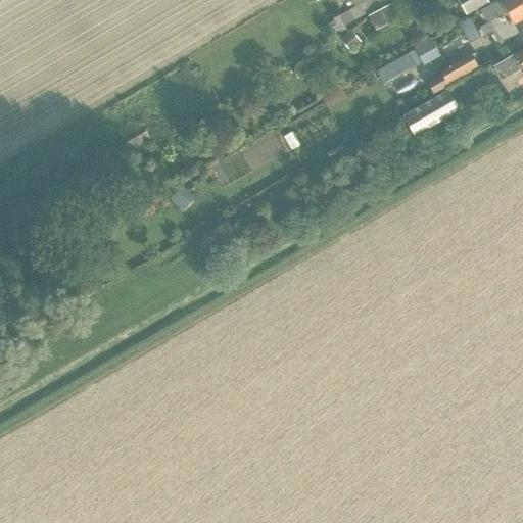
[(346,27),(391,1),(390,0),(368,0),(334,18),(341,33),(347,30),(346,27)]
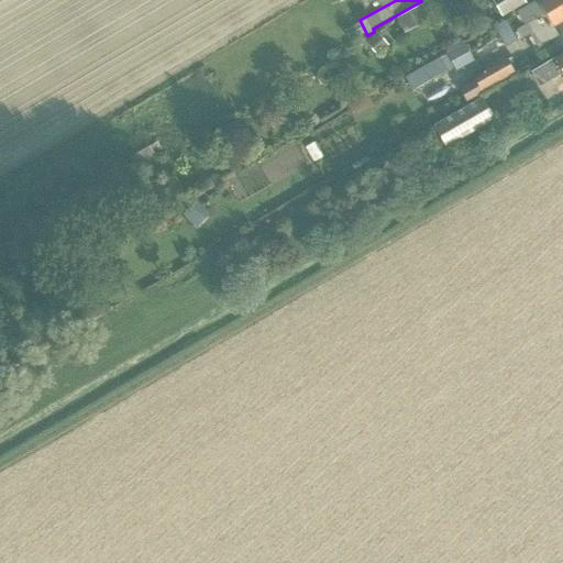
[(493,0),(503,18),(528,4),(525,0),(493,0)]
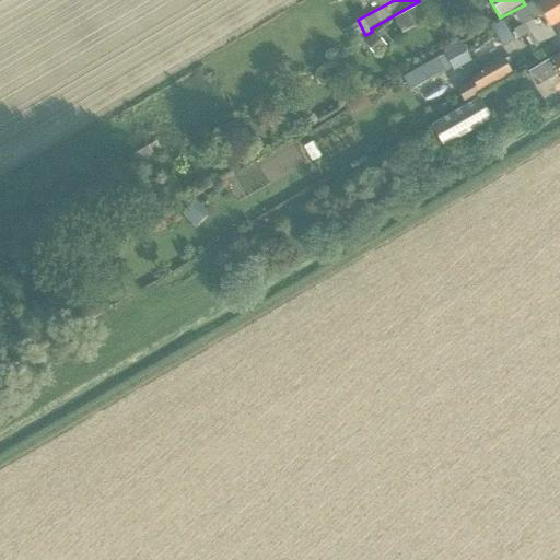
[(558,36),(551,26),(559,21),(559,0),(543,0),(538,3),(535,0),(534,0),(514,12),(522,24),(515,28),(521,39),(528,34),(537,48),(558,36)]
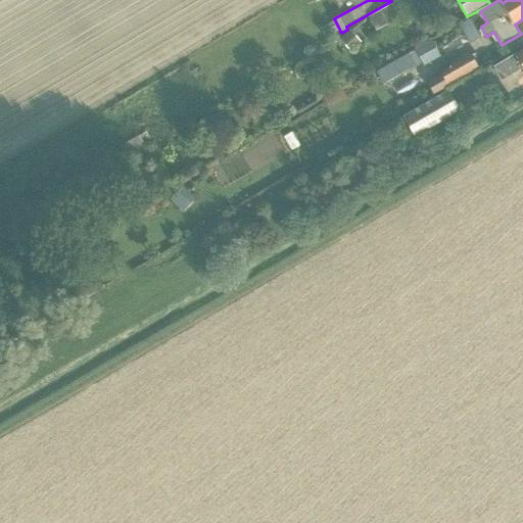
[(376,31),(399,18),(391,4),(369,16),(376,31)]
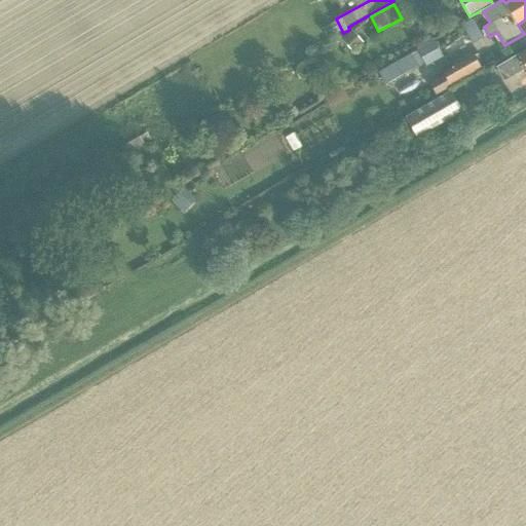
[(382,36),(388,45),(404,36),(398,27),(382,36)]
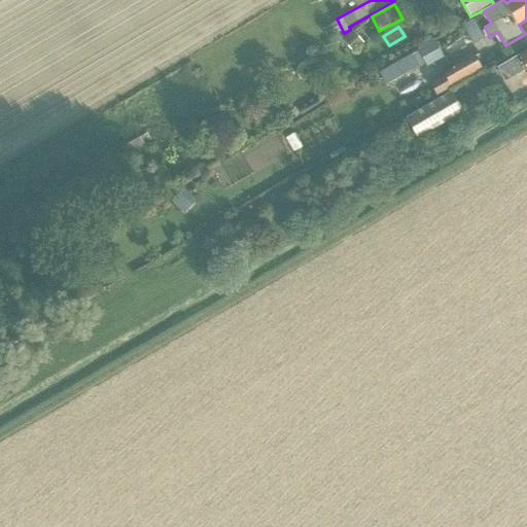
[(365,43),(354,30),(343,39),(354,53),(365,43)]
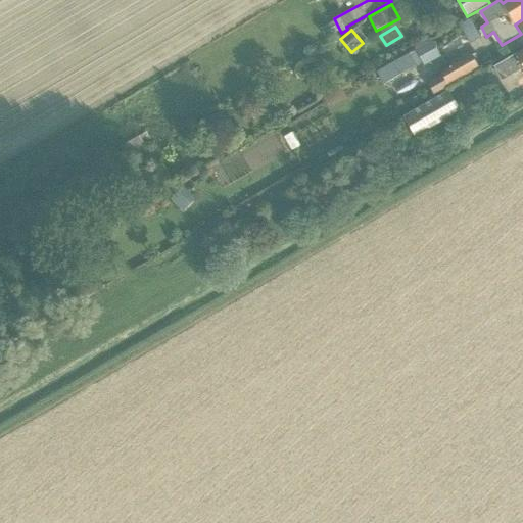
[(441,56),(433,40),(416,49),(424,65),(441,56)]
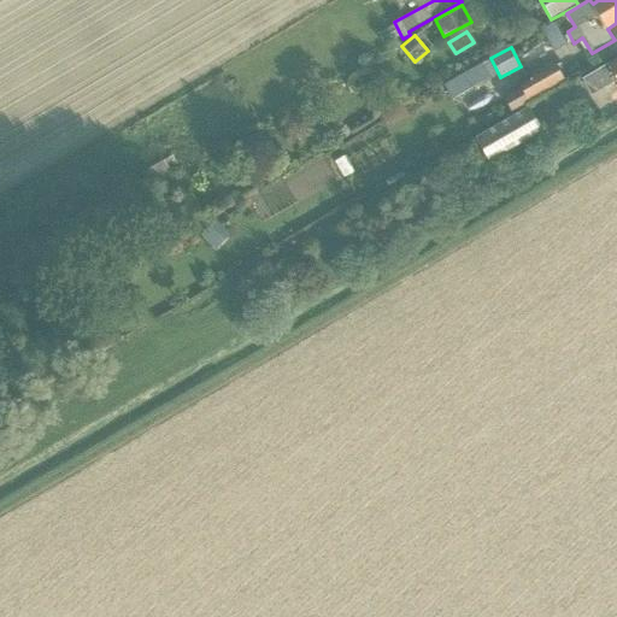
[(616,59),(583,80),(592,95),(616,80),(616,59)]
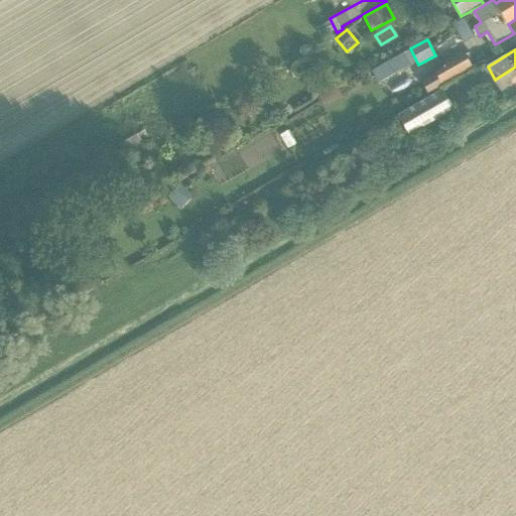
[(428,94),(474,69),(464,50),(442,61),(445,67),(435,72),(436,74),(421,82),(428,94)]
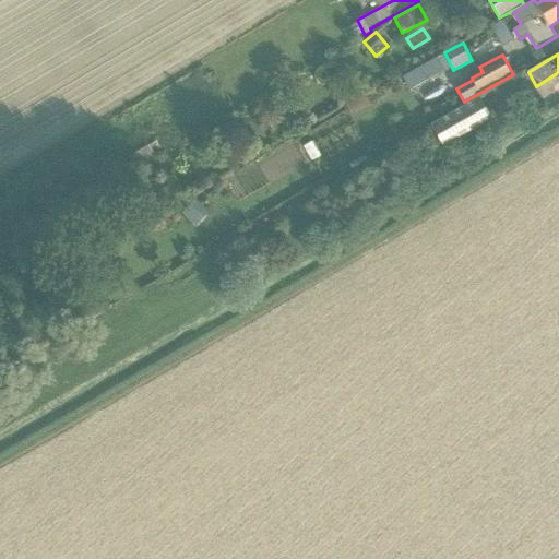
[(421,81),(443,69),(438,59),(416,70),(416,71),(404,78),(409,87),(421,81)]
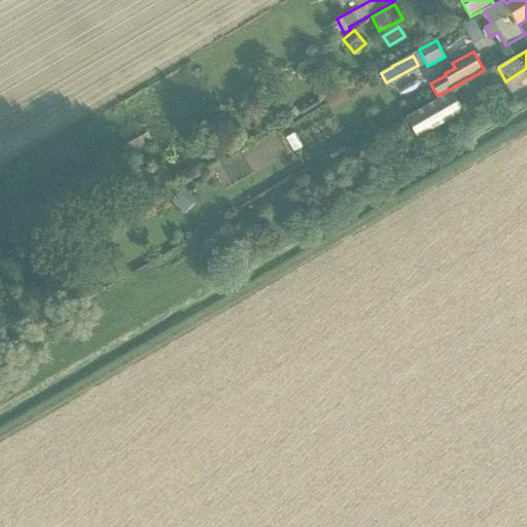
[(418,76),(384,91),(390,105),(425,91),(418,76)]
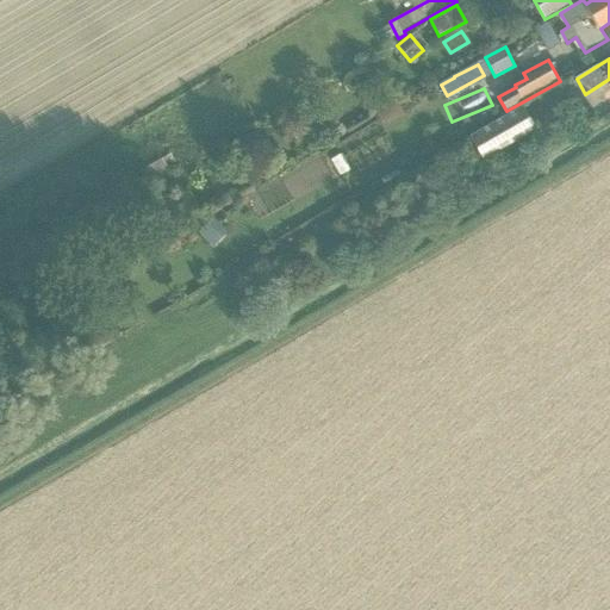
[(609,93),(608,91),(585,103),(596,122),(609,112),(609,93)]
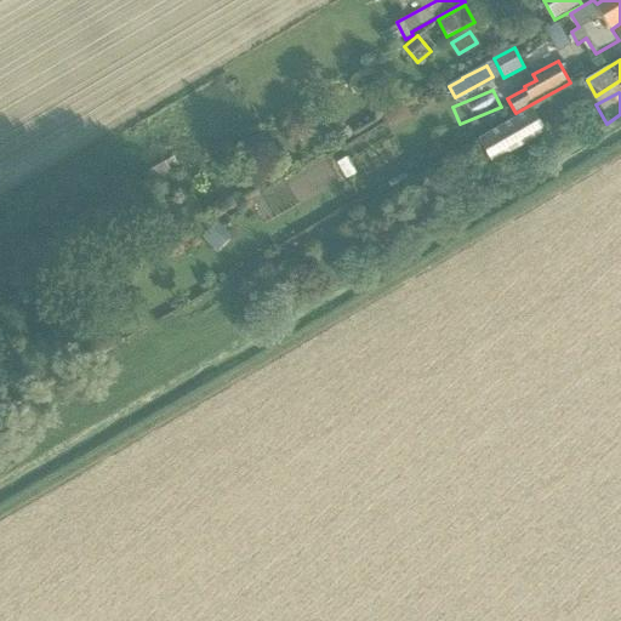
[(533,108),(479,138),(493,163),(546,131),(533,108)]
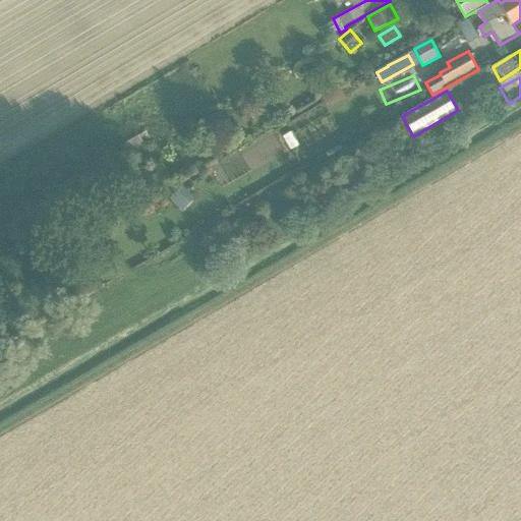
[(147,131),(125,143),(131,155),(146,147),(143,142),(151,138),(147,131)]
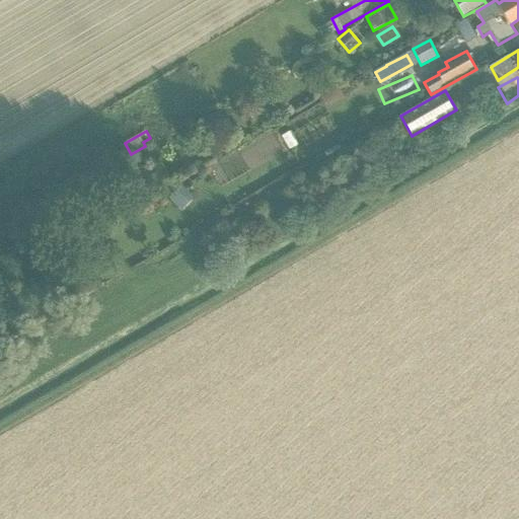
[(191,193),(181,183),(168,197),(177,205),(191,193)]
